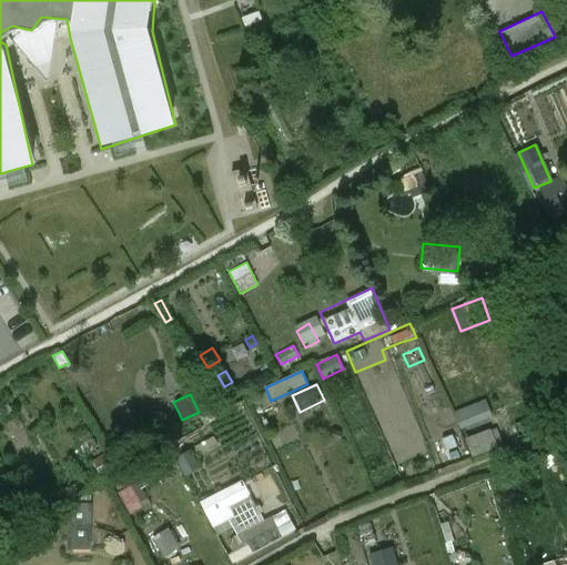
[(454,412),(459,426),(492,414),(486,400),(454,412)]
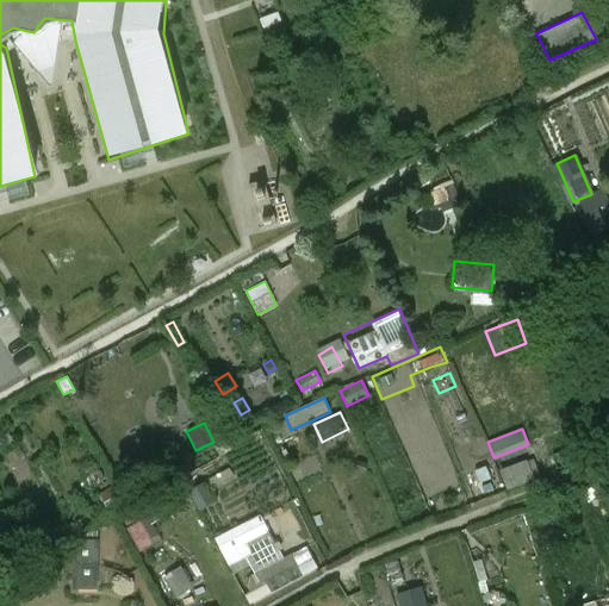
[(466,445),(470,454),(482,449),(478,439),(466,445)]
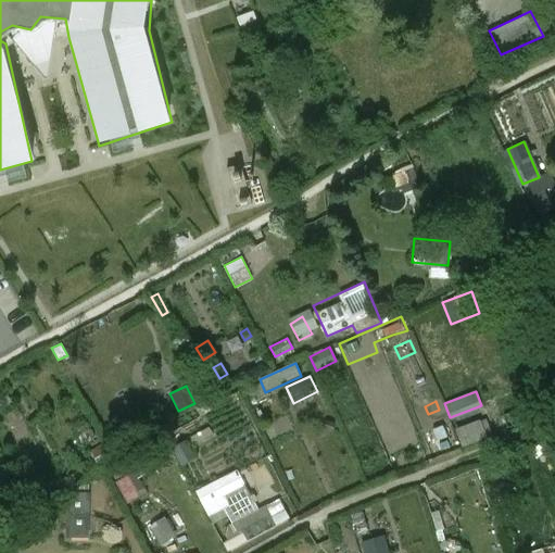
[(180,426),(184,431),(200,423),(197,417),(180,426)]
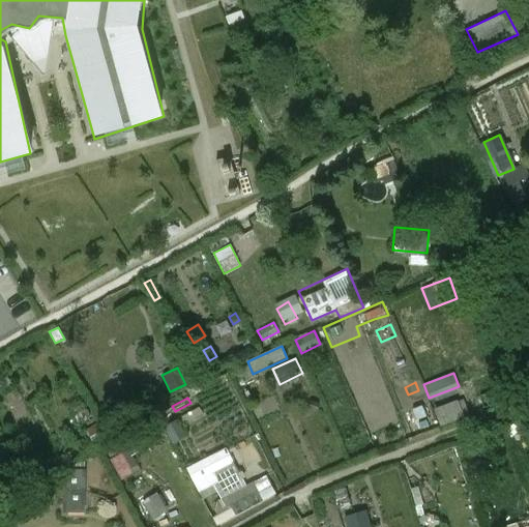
[(463,398),(434,408),(440,426),(469,415),(463,398)]
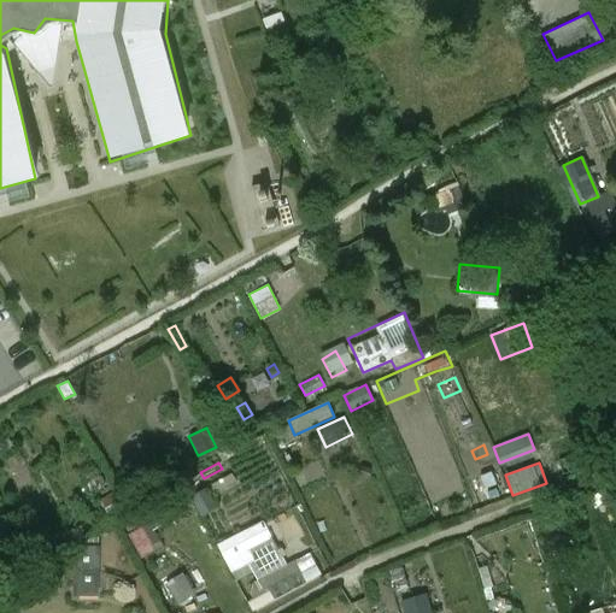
[(206,488),(191,495),(201,517),(217,510),(206,488)]
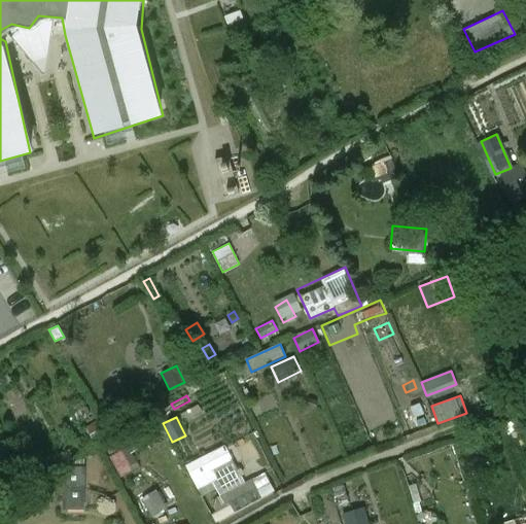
[(98,420),(85,427),(94,443),(106,435),(98,420)]
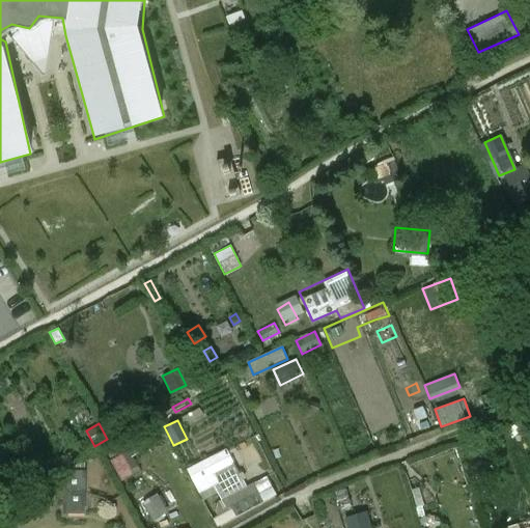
[(94,449),(89,441),(76,448),(81,456),(94,449)]
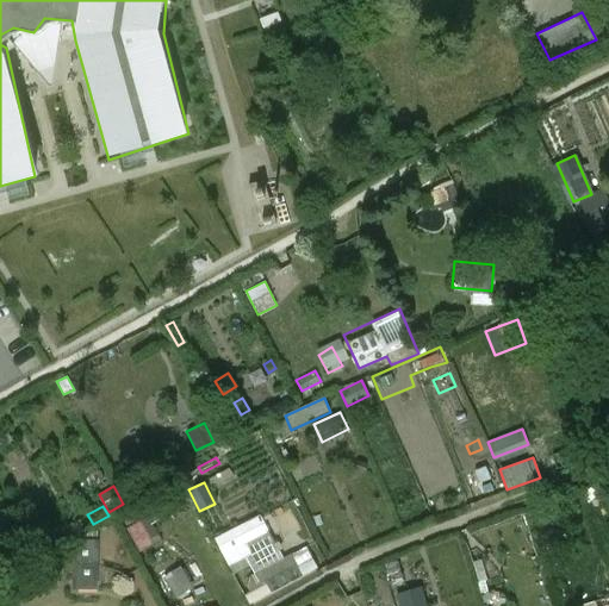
[(131,507),(122,513),(129,526),(140,520),(131,507)]
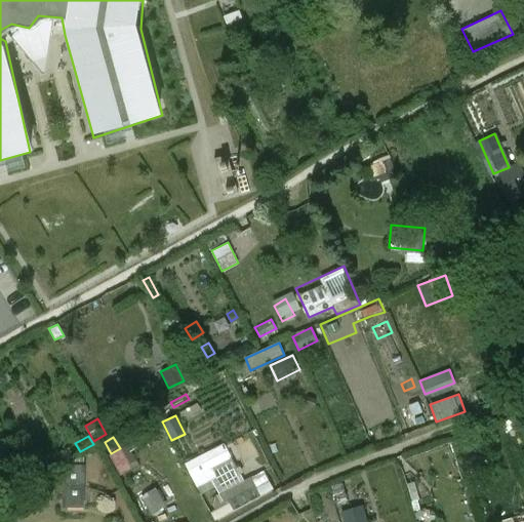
[(0,445),(0,472),(12,465),(0,445)]
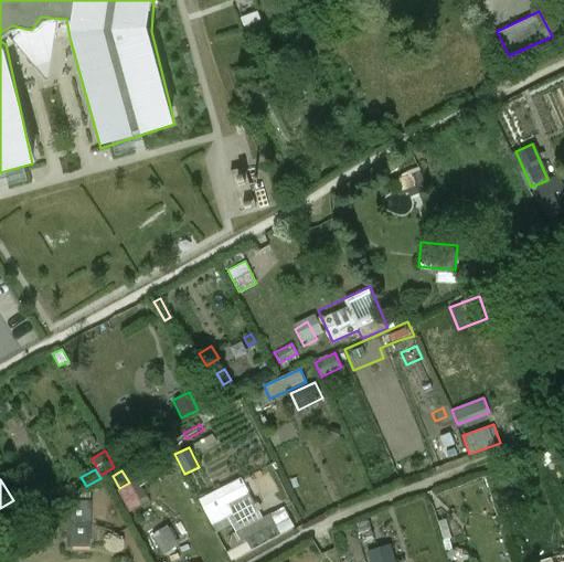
[(234,481),(198,499),(213,527),(224,520),(220,510),(242,498),(234,481)]
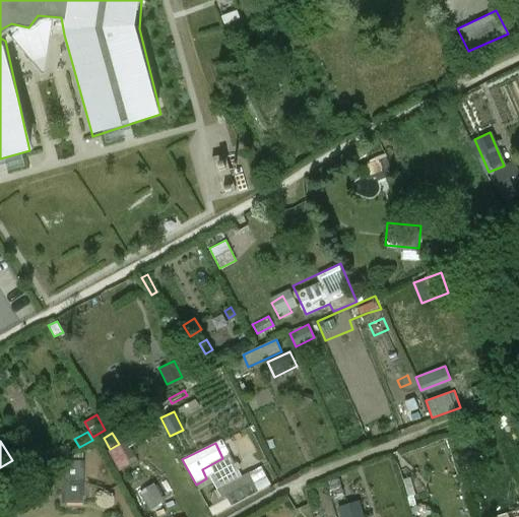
[(130,464),(119,444),(110,449),(108,450),(119,470),(130,464)]
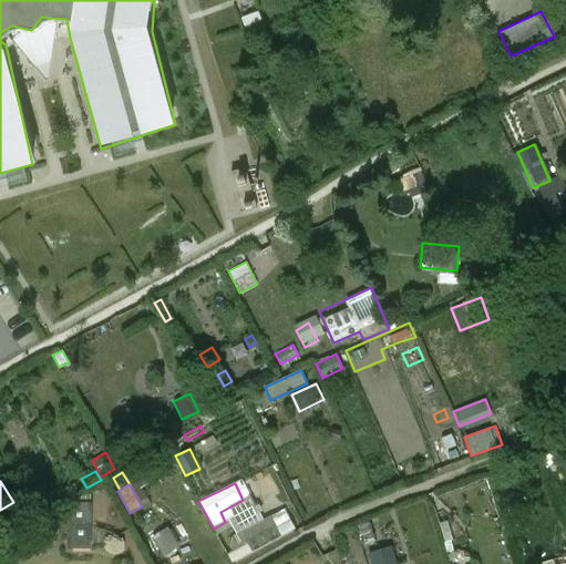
[(109,495),(95,494),(95,524),(109,524),(109,495)]
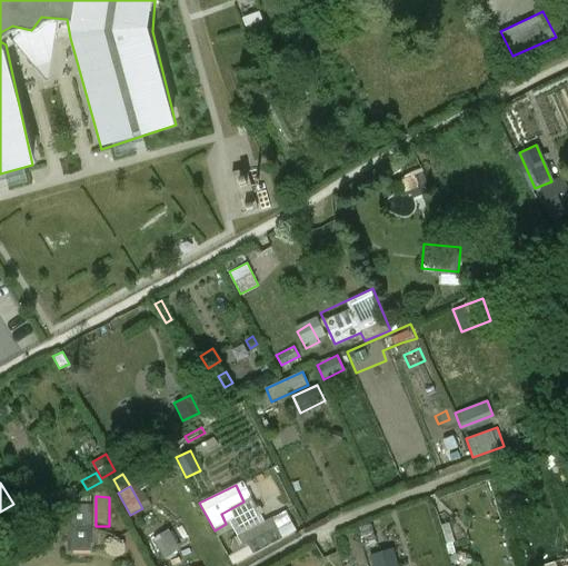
[(89,500),(65,500),(65,549),(89,549),(89,500)]
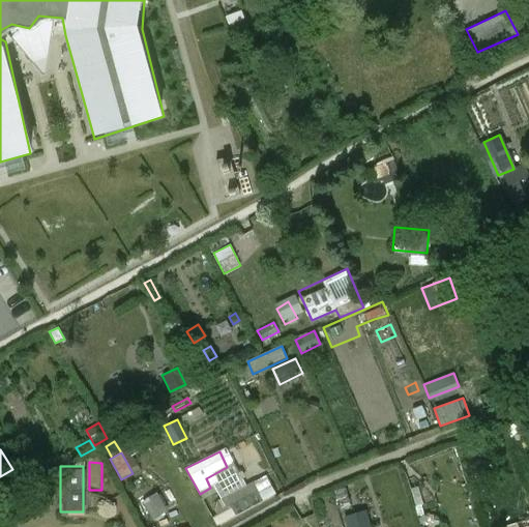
[(275,494),(265,474),(216,500),(215,514),(211,516),(216,526),(275,494)]
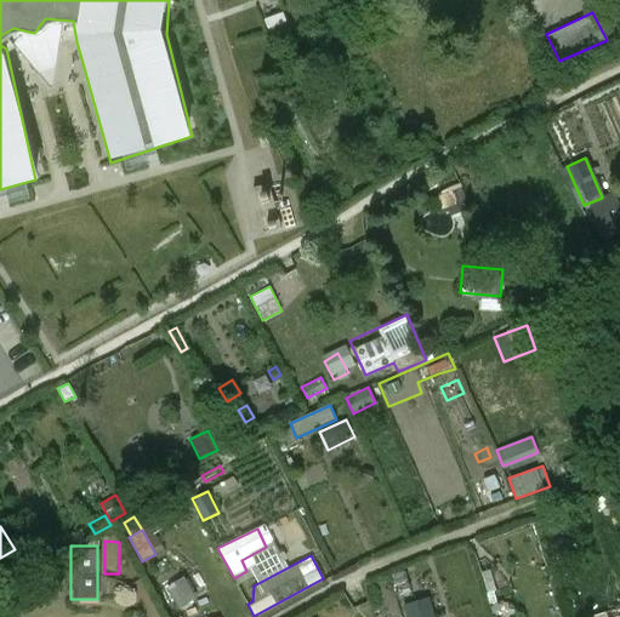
[(164,588),(175,610),(198,598),(186,576),(164,588)]
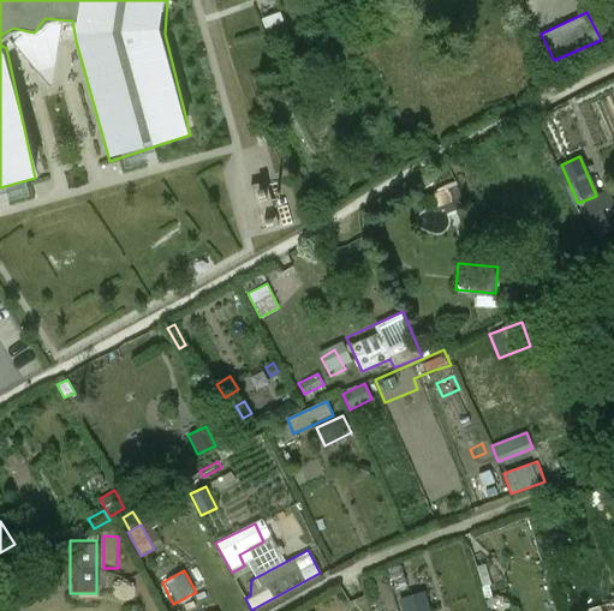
[(403,574),(391,577),(395,593),(406,589),(403,574)]
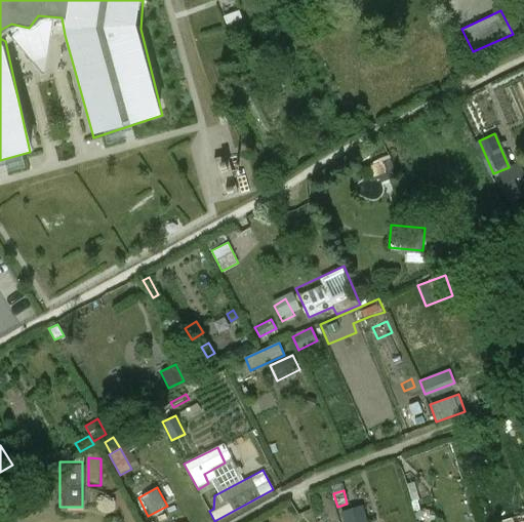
[(416,498),(410,500),(413,510),(419,508),(416,498)]
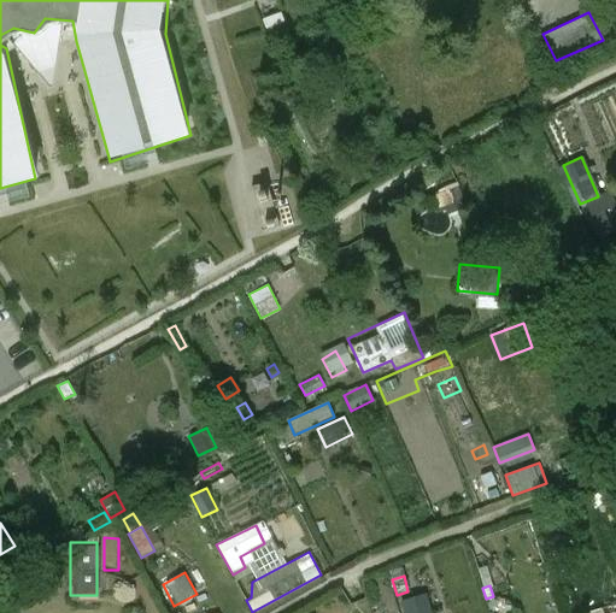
[(391,593),(381,595),(386,609),(396,607),(391,593)]
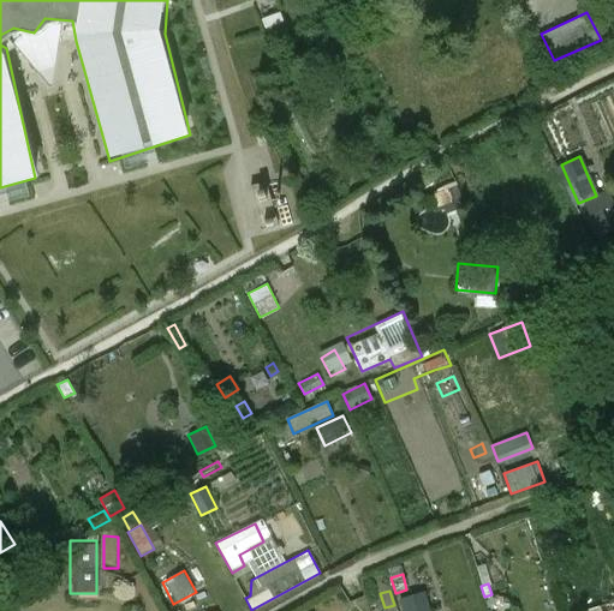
[(430,610),(424,591),(399,598),(403,610),(430,610)]
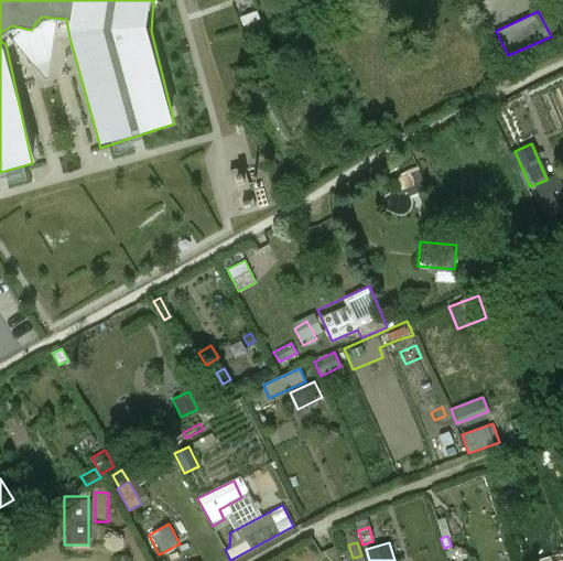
[(562,560),(562,551),(539,559),(539,560),(562,560)]
